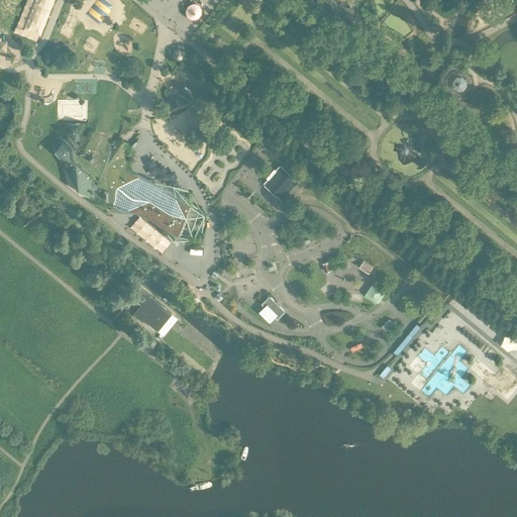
[(201,2),(188,2),(188,18),(201,17),(201,2)]
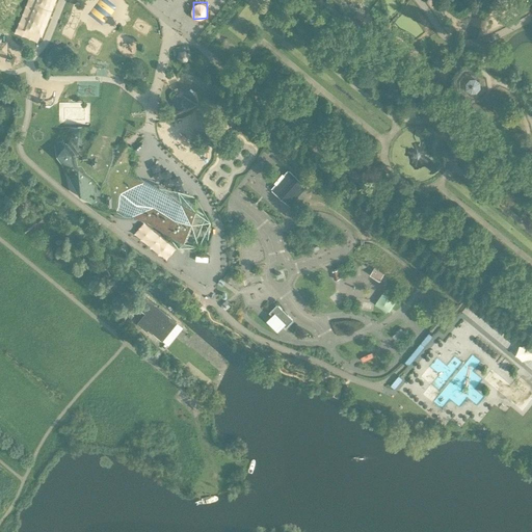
[(481,82),(477,79),(471,79),(467,83),(468,89),(472,94),(478,92),(481,89),(481,82)]
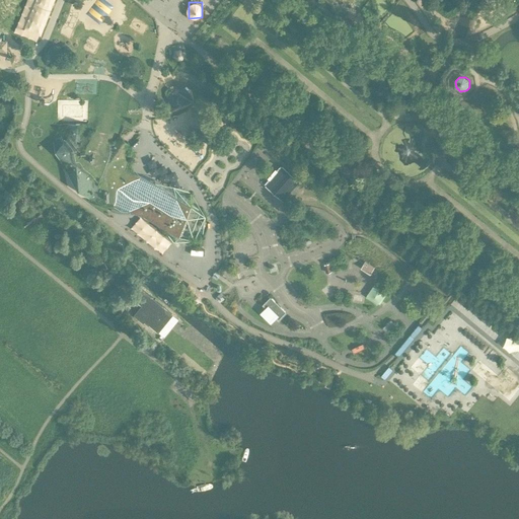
[(55,127),(53,140),(54,150),(62,164),(64,165),(65,169),(89,199),(94,202),(107,206),(110,207),(113,204),(116,198),(140,212),(142,213),(189,239),(193,228),(198,217),(201,209),(188,201),(151,179),(126,170),(129,160),(129,159),(128,153),(127,143),(120,135),(96,127),(88,124),(77,122),(57,124),(55,127)]
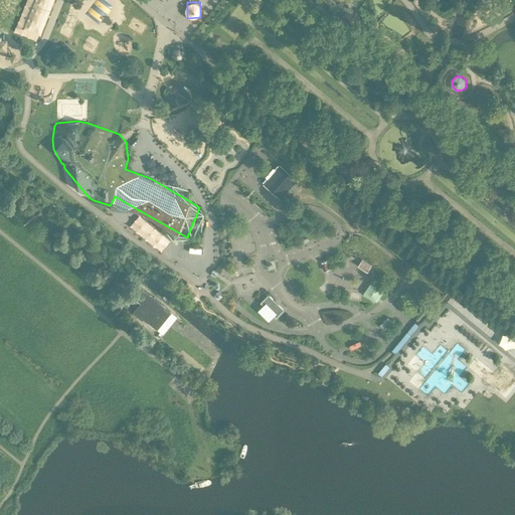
[(146,158),(151,173),(166,168),(164,162),(156,164),(153,155),(146,158)]
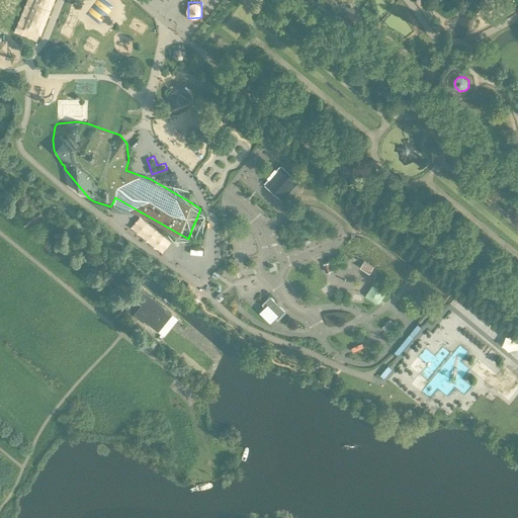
[(280,166),(265,184),(282,199),(297,181),(280,166)]
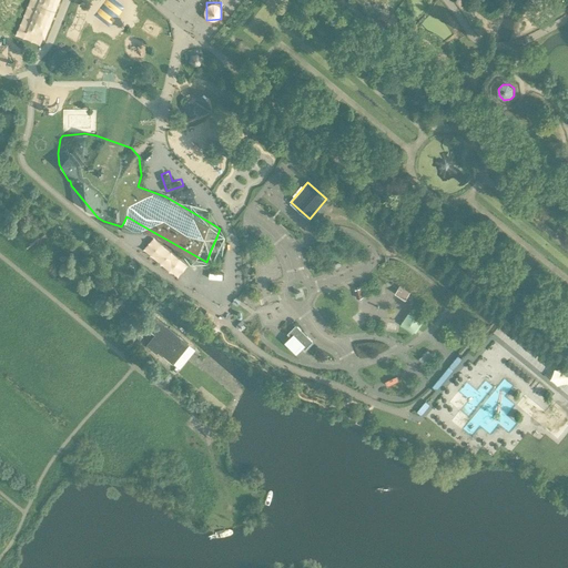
[(411,293),(401,286),(396,293),(407,300),(411,293)]
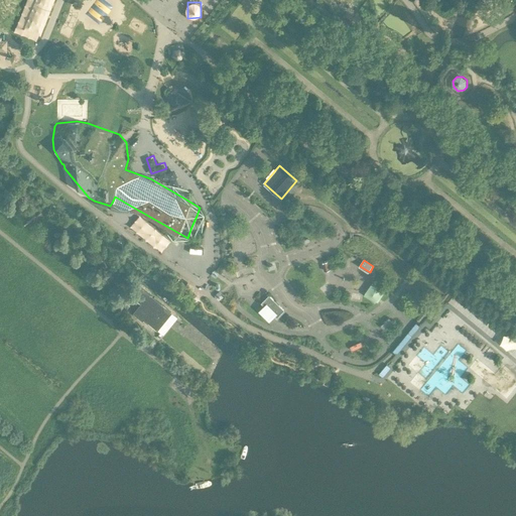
[(329,262),(321,263),(325,272),(331,270),(329,262)]
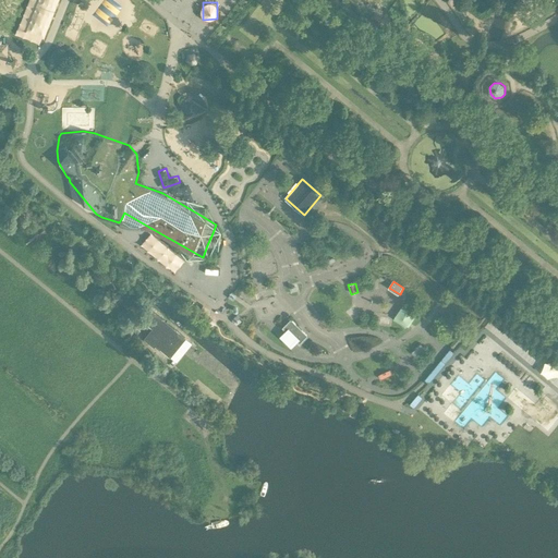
[(202,305),(197,311),(205,317),(209,312),(202,305)]
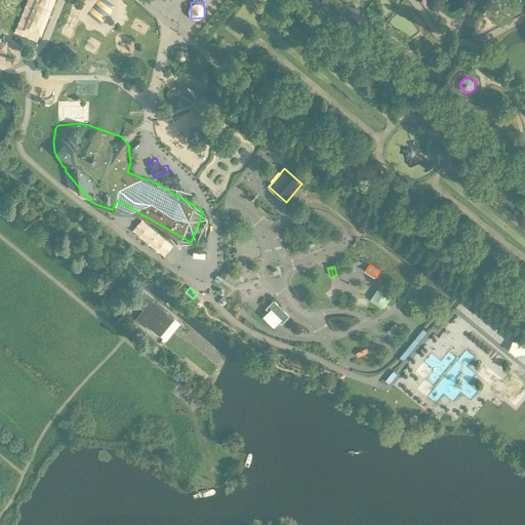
[(332,301),(337,297),(329,289),(325,293),(332,301)]
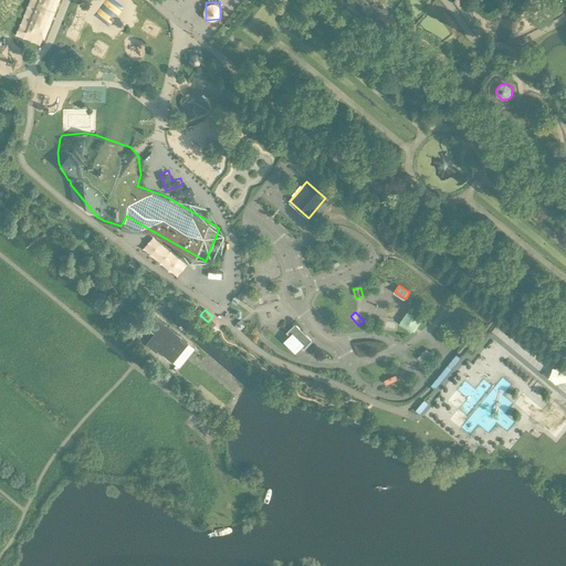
[(173,362),(188,342),(153,313),(144,324),(154,332),(145,343),(155,350),(157,349),(173,362)]
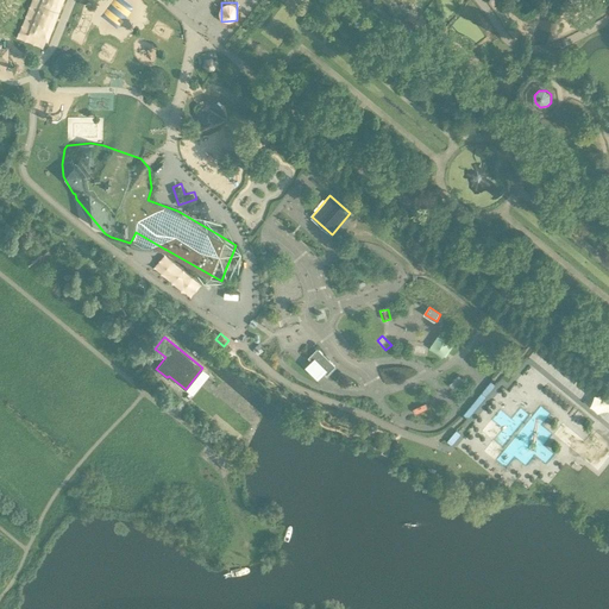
[(452,343),(447,339),(440,349),(446,352),(452,343)]
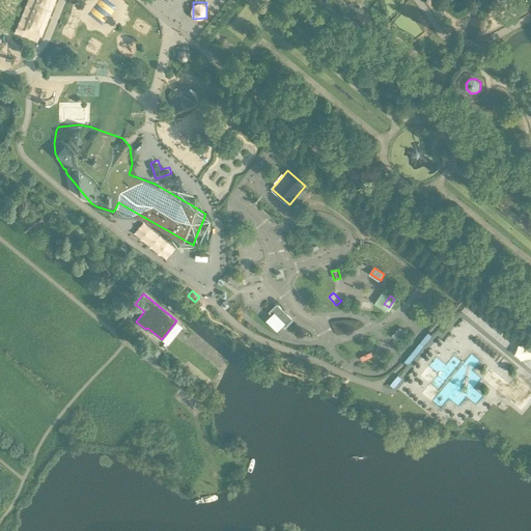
[(129,301),(121,309),(131,317),(134,313),(128,308),(132,304),(129,301)]
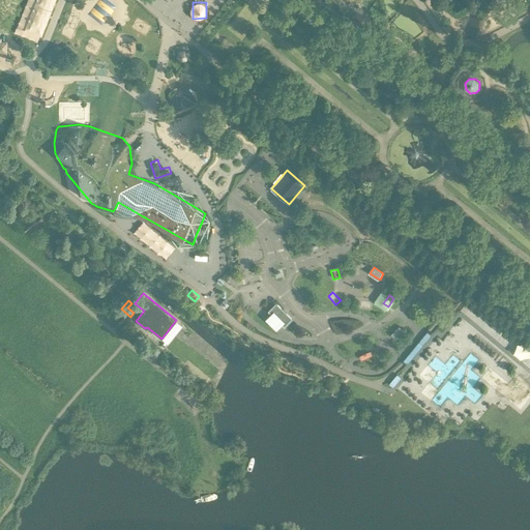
[(275,302),(268,311),(271,314),(267,318),(266,320),(276,329),(278,328),(282,324),(286,327),(293,320),(275,302)]
